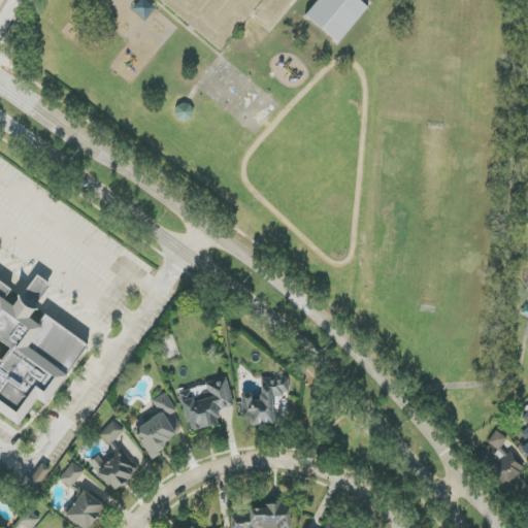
[(221,54),(159,0),(293,0),(269,29),(253,14),(221,54)]
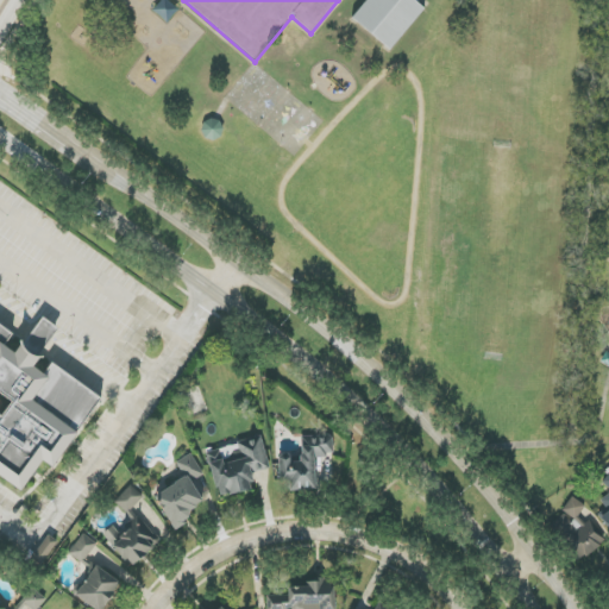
[(391,50),(425,7),(414,0),(366,0),(352,20),(391,50)]
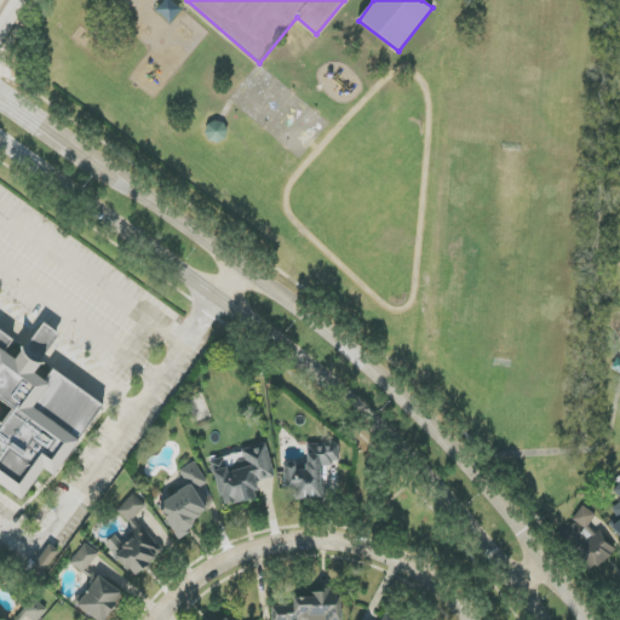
[(0,482),(24,499),(44,469),(55,476),(103,405),(52,369),(45,382),(33,373),(59,334),(42,322),(17,360),(5,352),(13,340),(0,331),(0,482)]
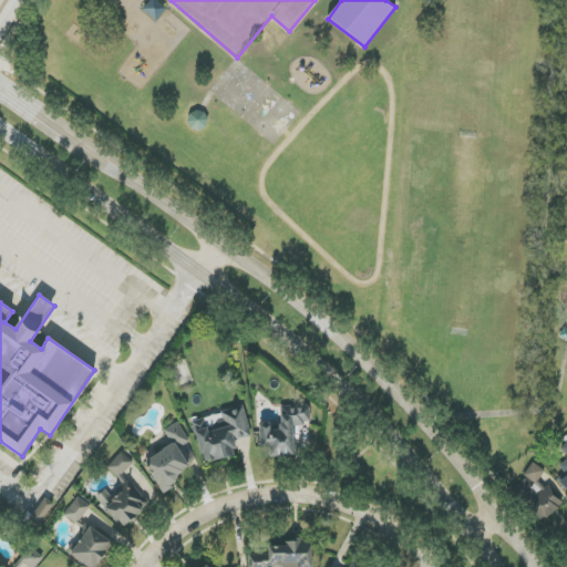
[(295,456),(294,424),(310,424),(309,405),(277,406),(277,423),(260,423),(261,457),(295,456)]
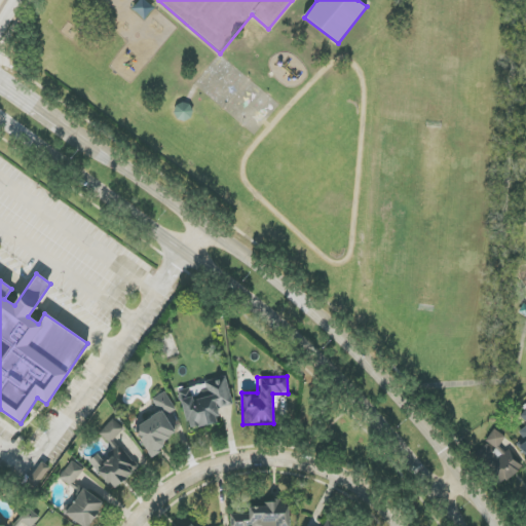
[(232,405),(227,378),(197,385),(198,387),(180,391),(188,429),(219,423),(216,409),(232,405)]
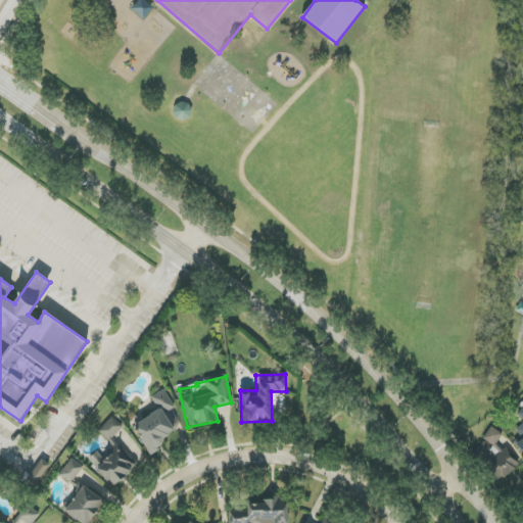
[(133,425),(147,452),(177,436),(164,414),(175,408),(164,389),(153,396),(160,411),(133,425)]
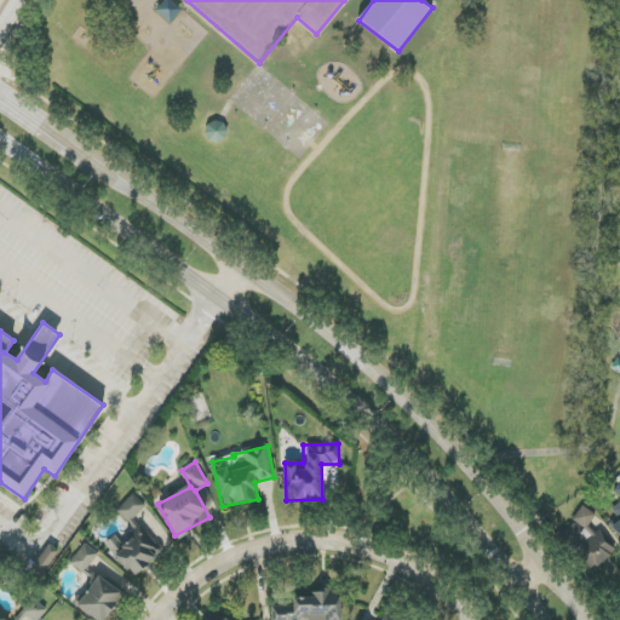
[(619,483),(613,492),(619,498),(619,501),(612,511),(619,517),(609,527),(619,537),(619,483)]
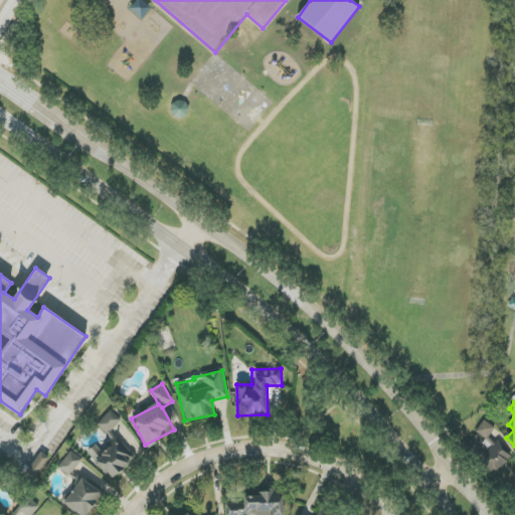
[(97,424),(108,435),(121,419),(111,410),(97,424)]
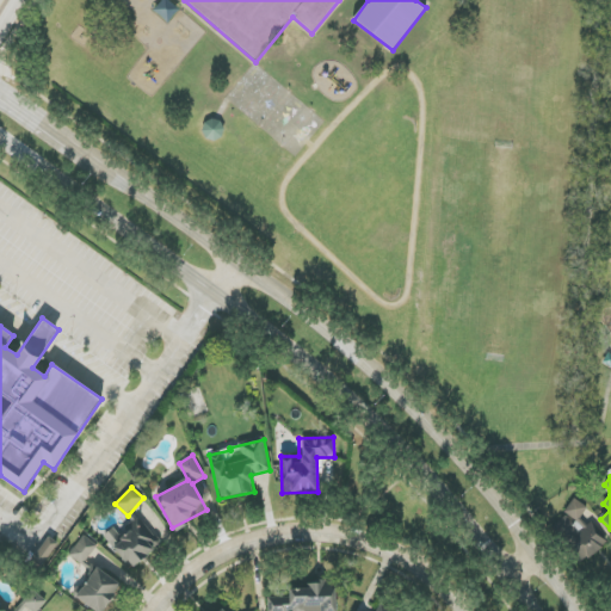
[(605,547),(584,513),(586,512),(578,499),(562,508),(568,516),(555,524),(580,563),(605,547)]
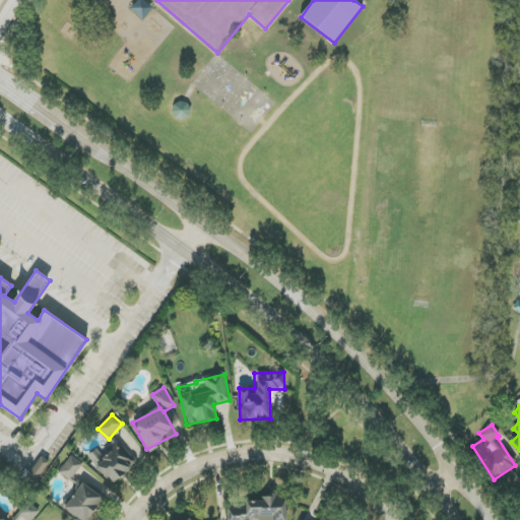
[(88,455),(109,485),(136,466),(119,442),(102,454),(98,449),(88,455)]
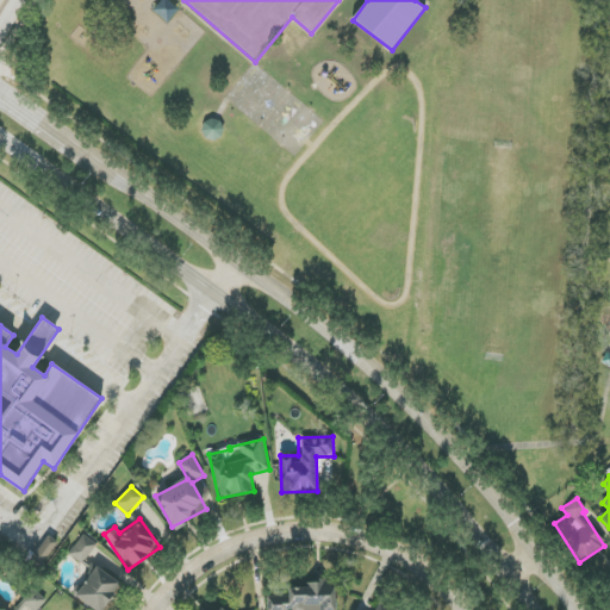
[(69,554),(82,565),(97,545),(83,535),(69,554)]
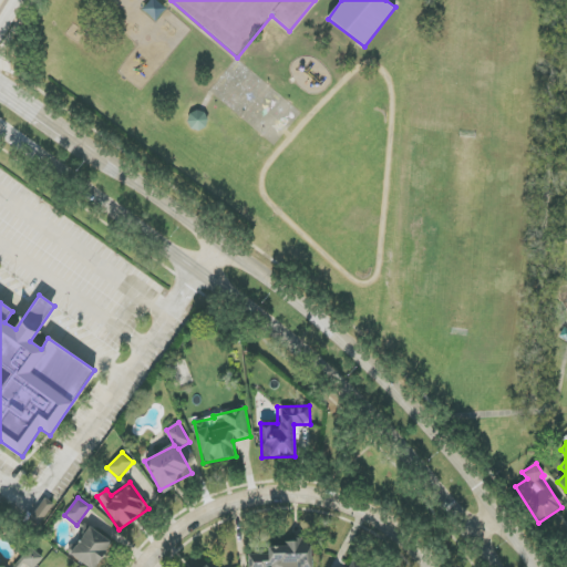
[(70,555),(88,566),(96,566),(113,543),(90,527),(70,555)]
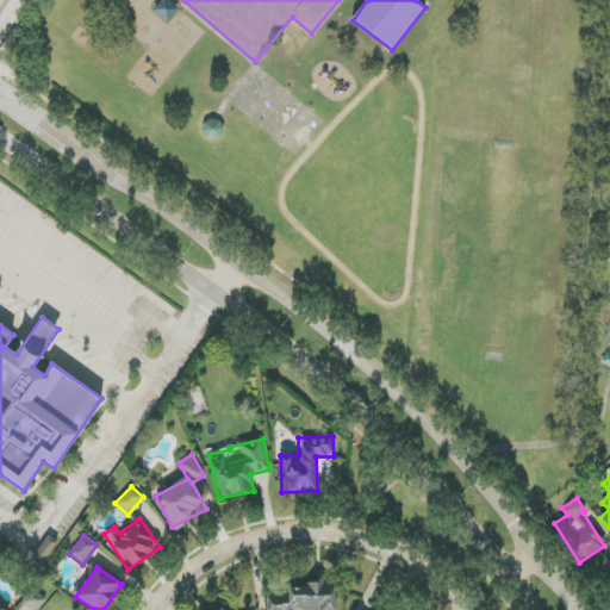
[(267,597),(267,609),(334,609),(335,580),(307,582),(307,589),(288,589),(288,597),(267,597)]
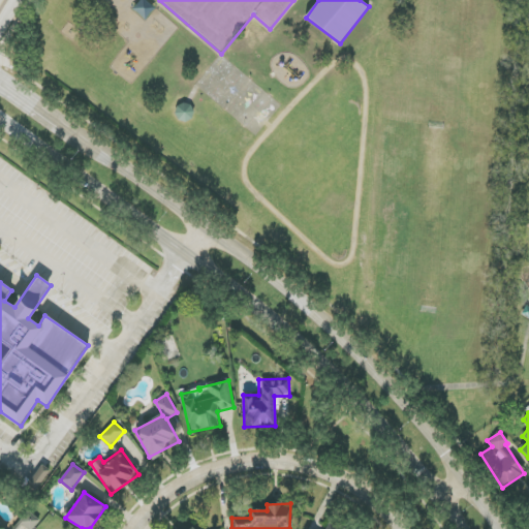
[(12,528),(5,528),(0,524),(0,528),(31,528),(39,520),(28,511),(12,528)]
